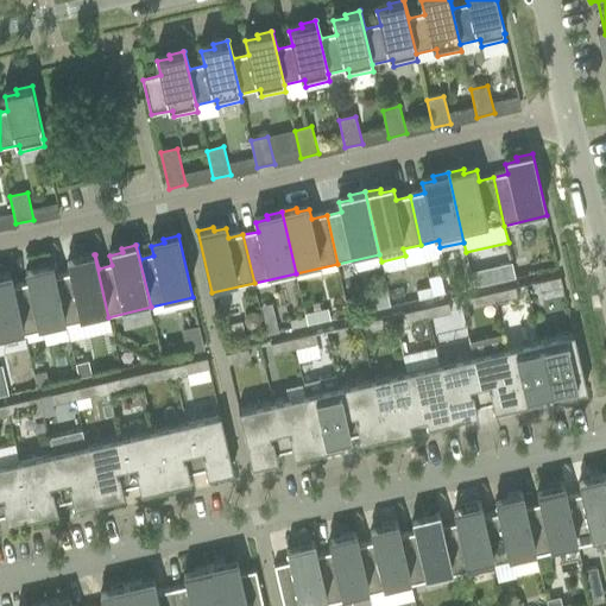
[(54,264),(52,264),(67,327),(108,317),(94,254),(80,258),(81,262),(68,265),(70,275),(57,278),(54,264)]
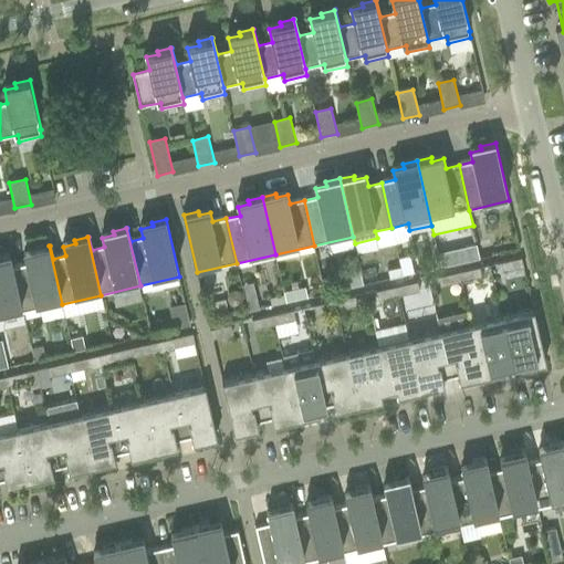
[(11,254),(10,254),(23,313),(40,309),(42,315),(64,311),(62,304),(49,246),(35,249),(37,253),(24,256),(27,264),(14,268),(11,254)]
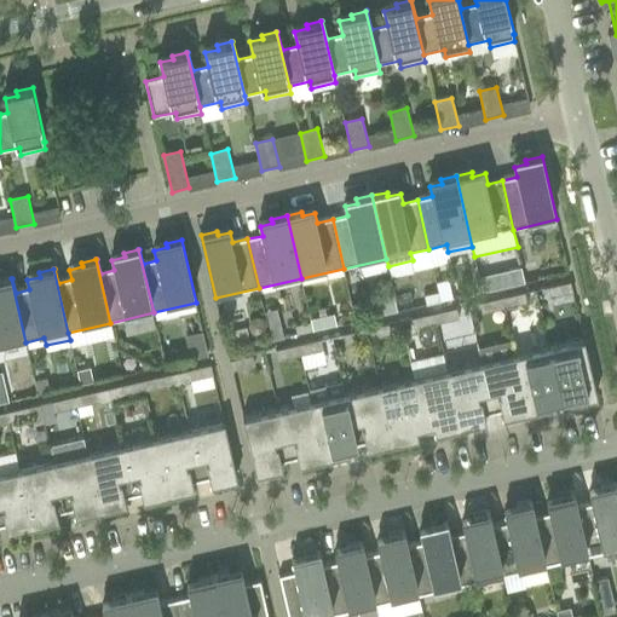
[(508,276),(495,278),(497,290),(512,287),(508,276)]
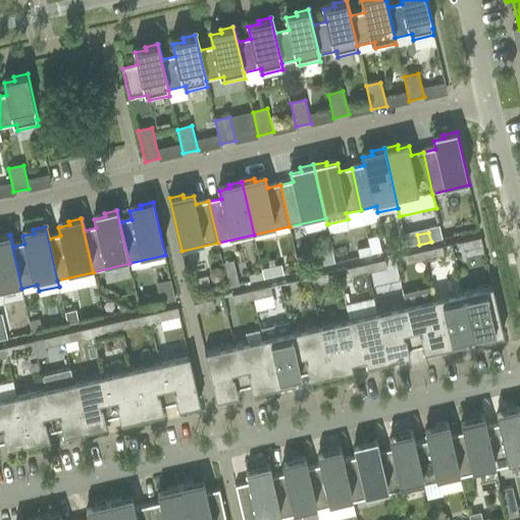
[(0,293),(21,289),(9,235),(0,237),(0,293)]
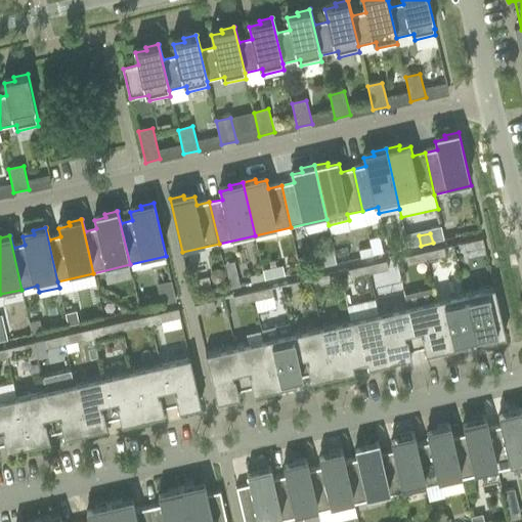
[(483,240),(464,245),(466,253),(485,249),(483,240)]
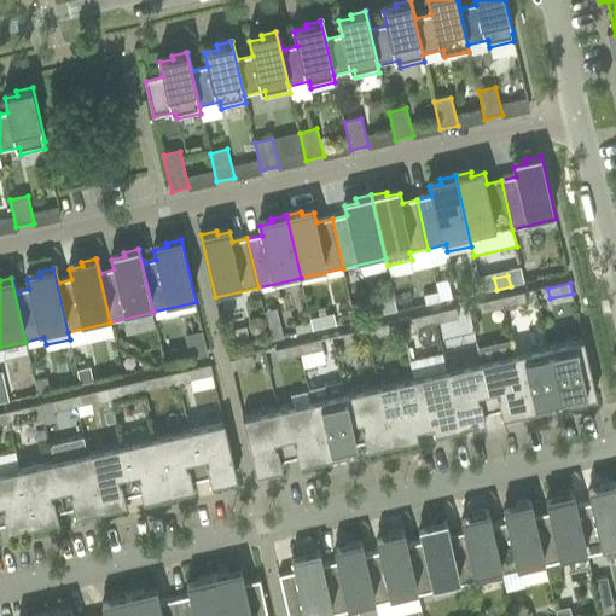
[(449,285),(437,288),(440,300),(453,297),(449,285)]
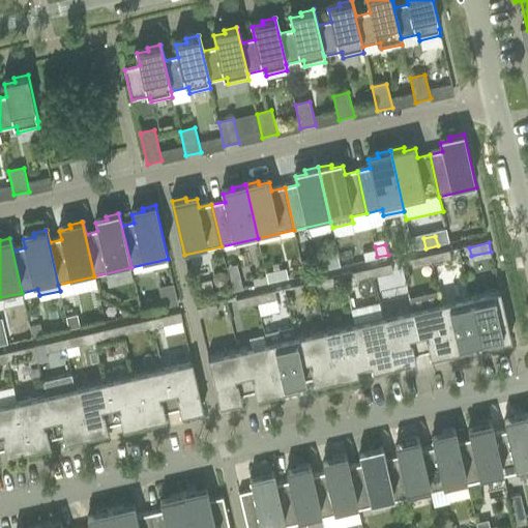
[(449,252),(430,256),(432,265),(451,261),(449,252)]
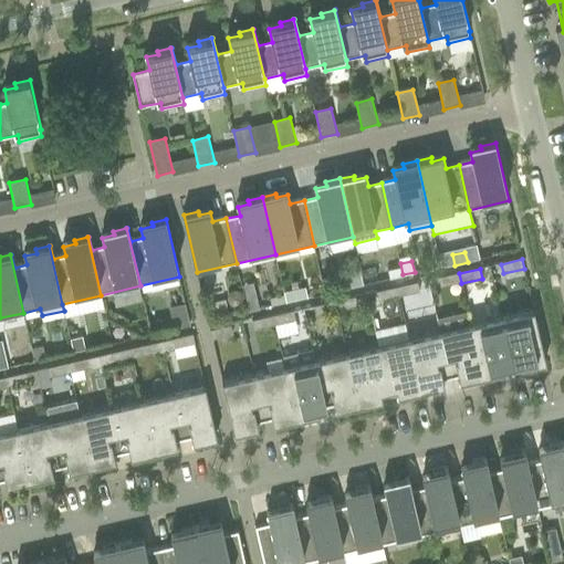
[(461,283),(459,273),(439,279),(441,288),(461,283)]
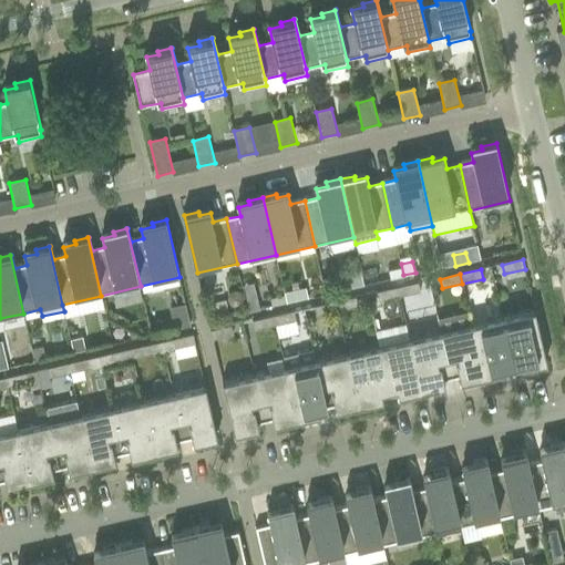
[(419,284),(398,288),(400,298),(421,294),(419,284)]
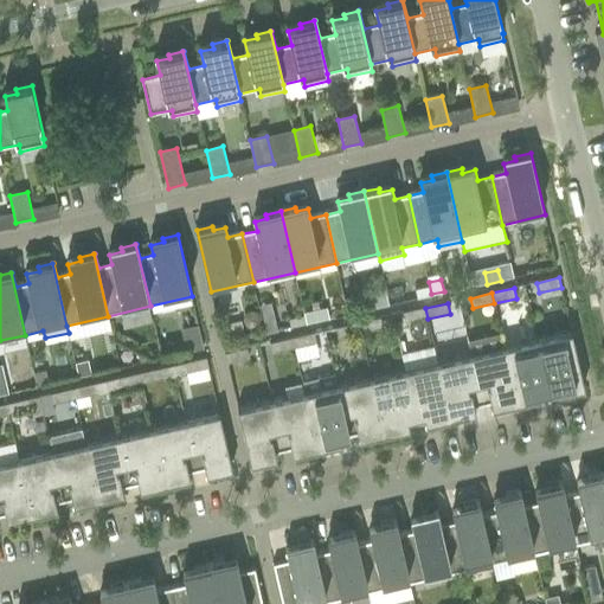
[(428,319),(425,308),(404,314),(406,323),(428,319)]
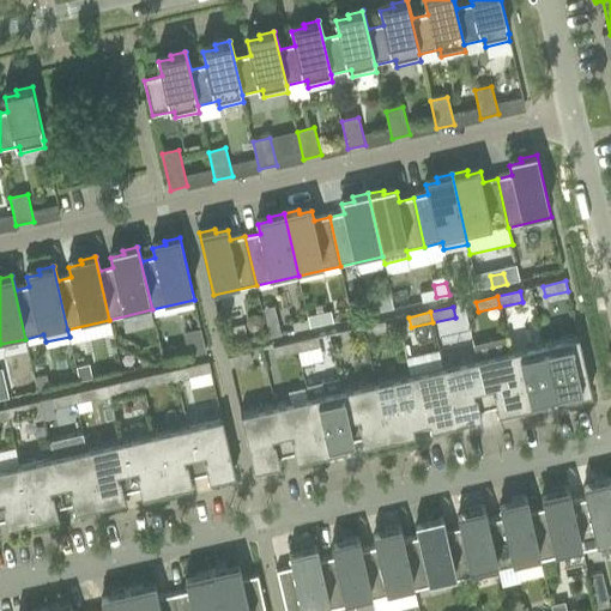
[(277,316),(267,319),(271,338),(282,336),(277,316)]
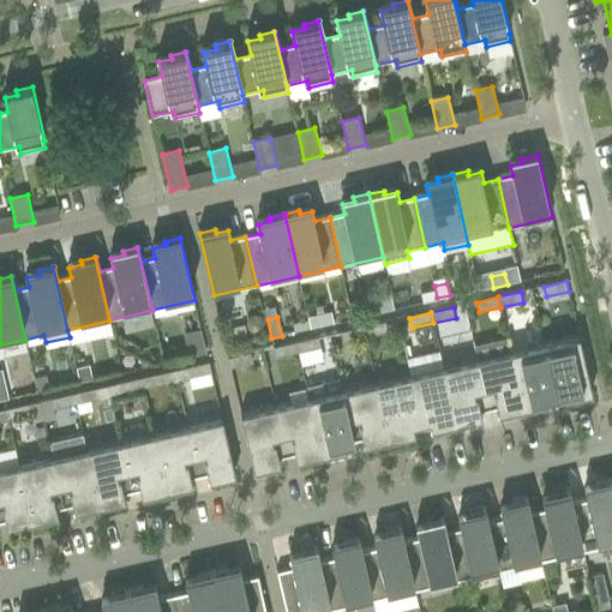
[(387,323),(364,328),(366,339),(389,333),(387,323)]
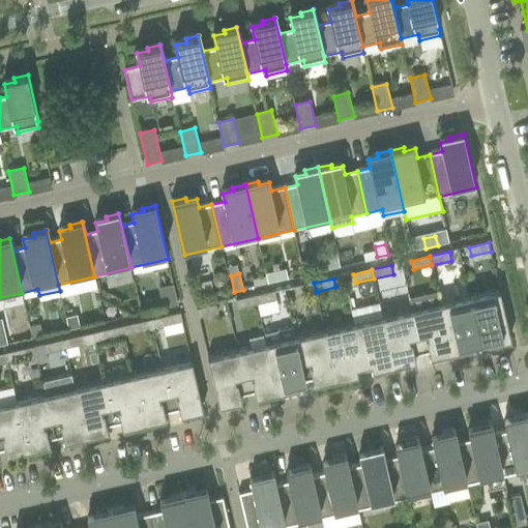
[(211,282),(196,286),(199,298),(214,294),(211,282)]
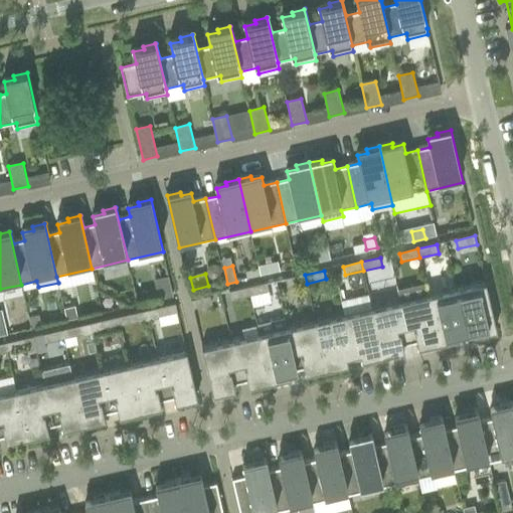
[(307,284),(305,275),(287,280),(289,288),(307,284)]
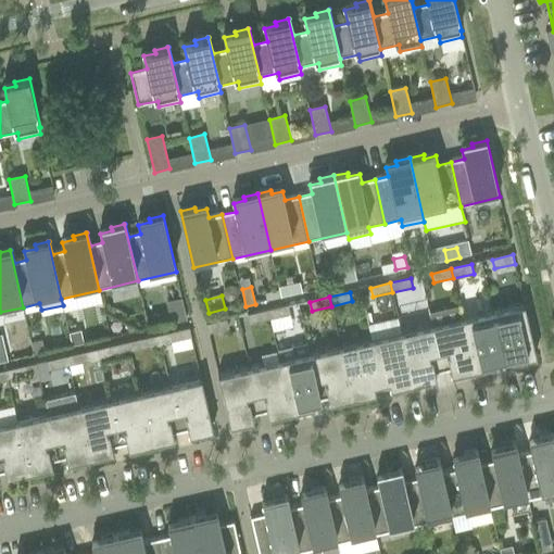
[(525,305),(494,313),(504,356),(512,355),(513,362),(537,356),(525,305)]
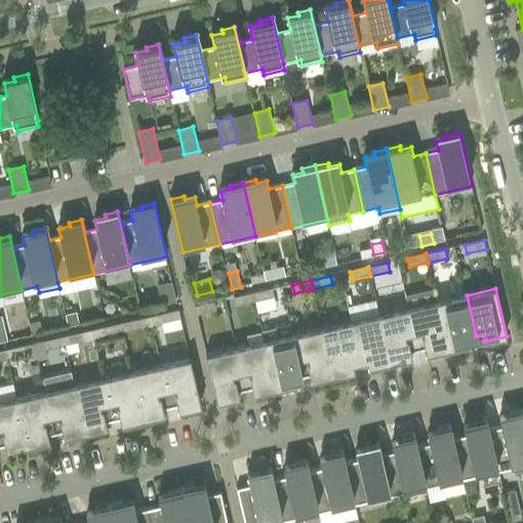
[(273,289),(253,293),(255,303),(275,297),(273,289)]
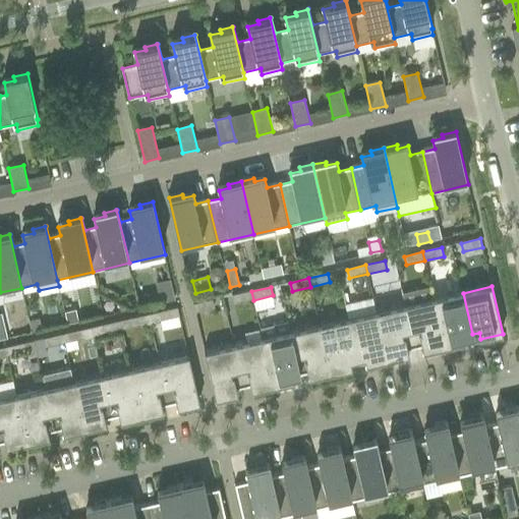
[(166,292),(159,293),(161,303),(176,300),(176,298),(174,290),(166,292)]
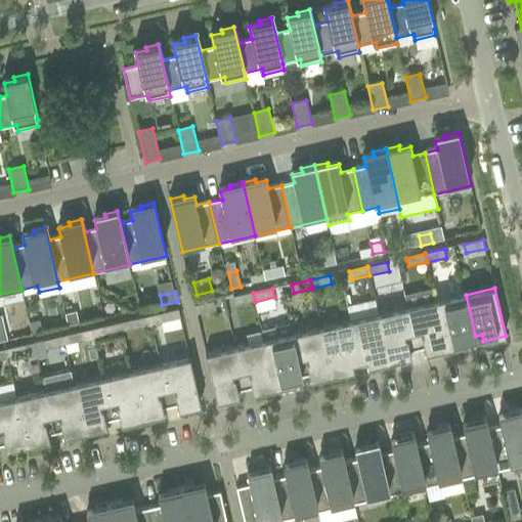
[(255,302),(253,293),(234,298),(236,306),(255,302)]
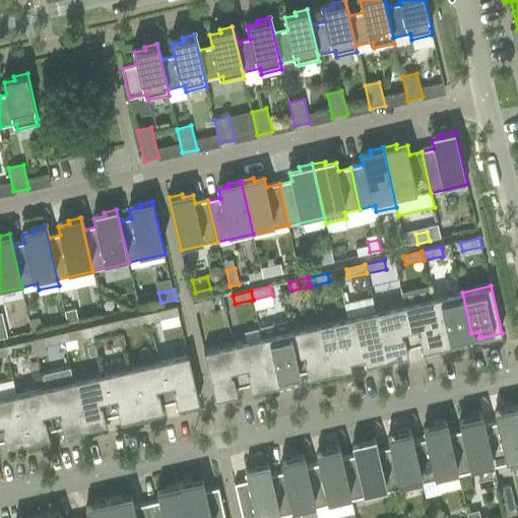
[(462,293),(434,299),(444,346),(465,341),(464,335),(471,333),(462,293)]
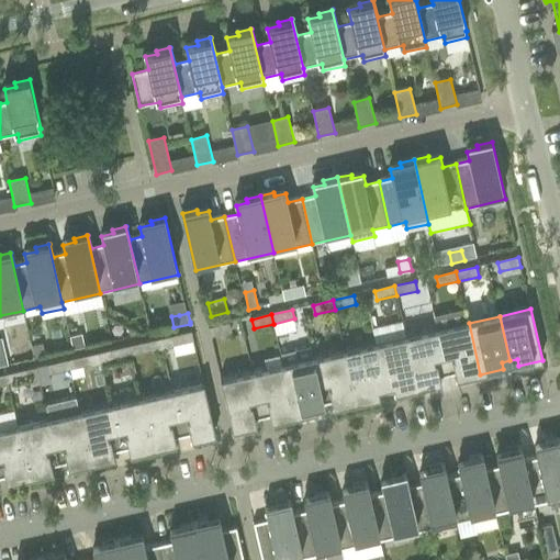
[(403,323),(372,329),(376,345),(387,389),(394,388),(395,394),(418,389),(406,337),(403,323)]
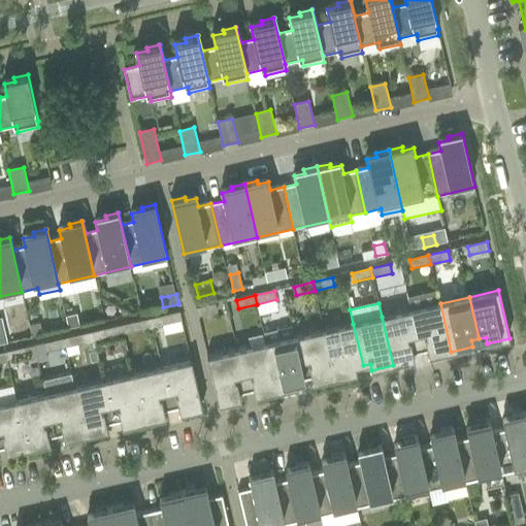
[(440,303),(411,310),(421,352),(428,351),(429,357),(451,352),(440,303)]
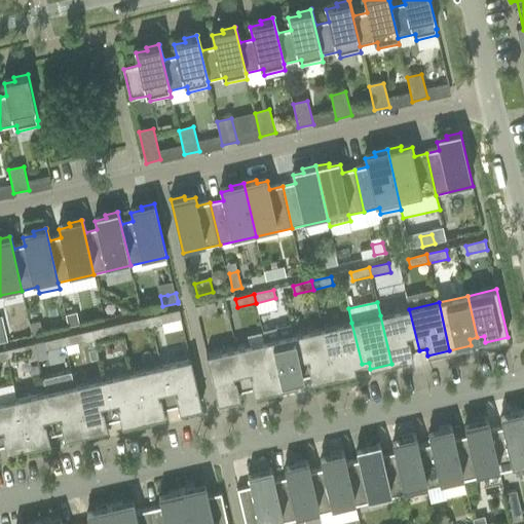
[(216,303),(196,307),(198,316),(218,311),(216,303)]
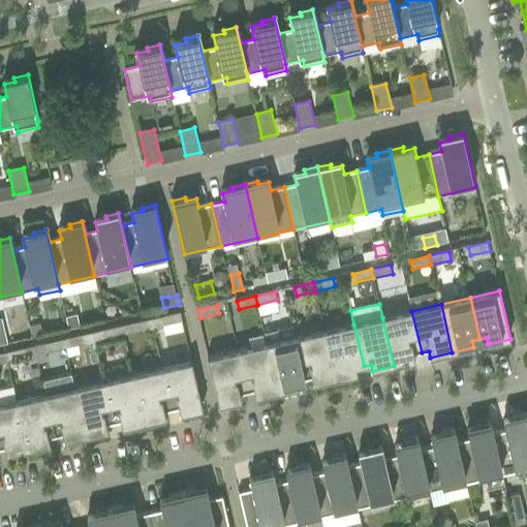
[(411,311),(382,317),(394,366),(415,361),(414,354),(422,352),(411,311)]
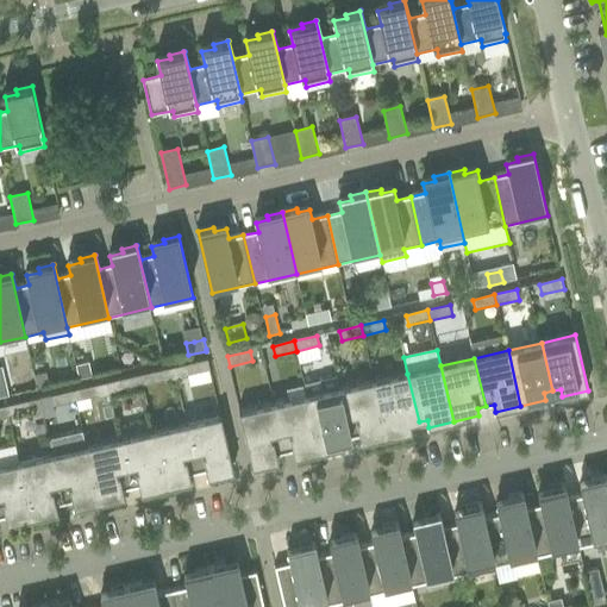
[(208,361),(186,365),(188,376),(211,370),(208,361)]
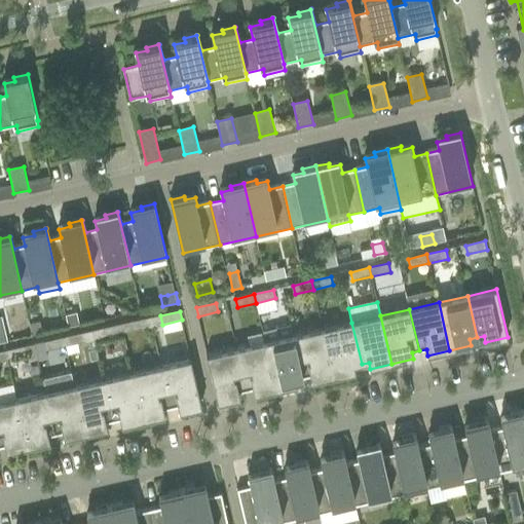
[(68,315),(70,327),(80,325),(78,313),(68,315)]
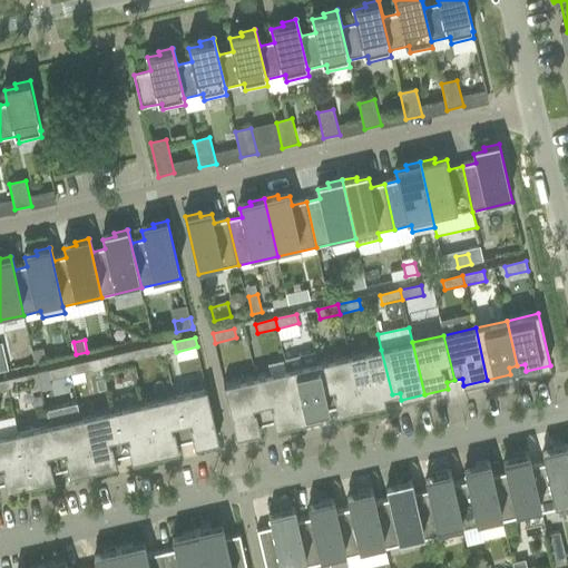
[(153,348),(131,352),(134,362),(155,356),(153,348)]
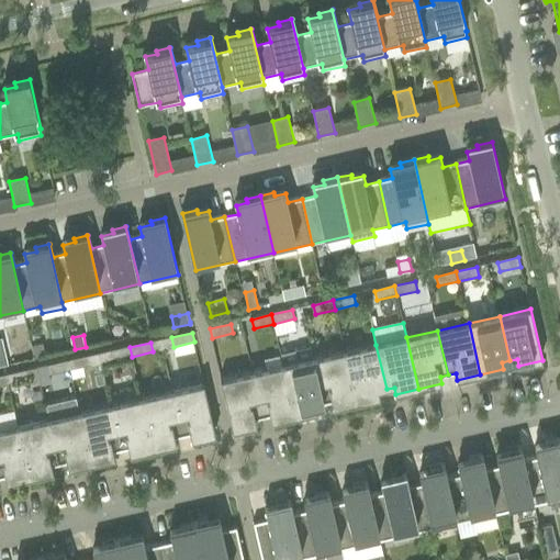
[(376,345),(345,351),(357,403),(380,398),(379,391),(387,389),(376,345)]
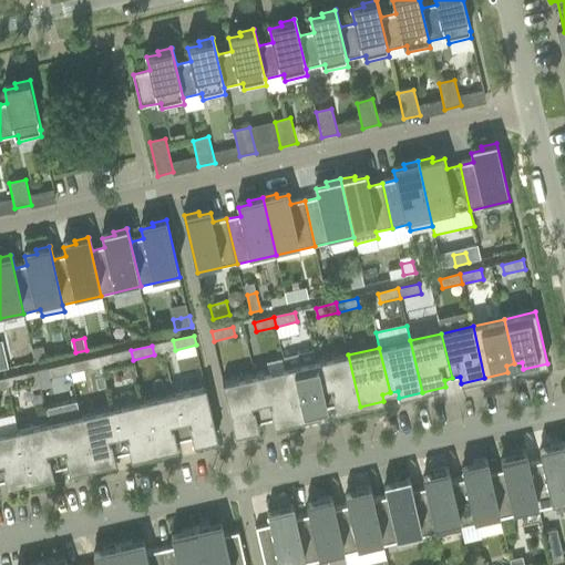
[(133,360),(131,350),(111,355),(113,365),(133,360)]
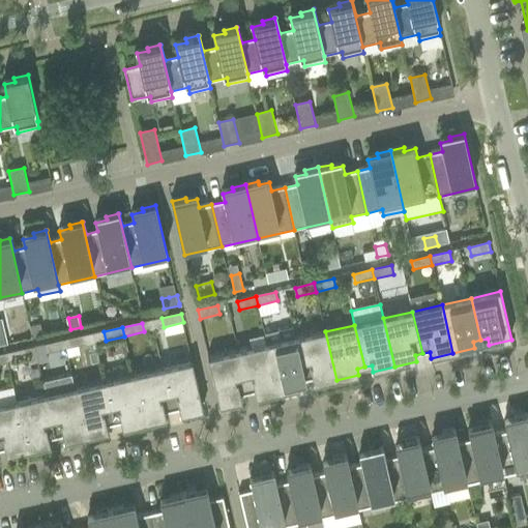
[(265,334),(267,345),(279,393),(300,388),(299,382),(306,380),(296,339),(294,328),(265,334)]
